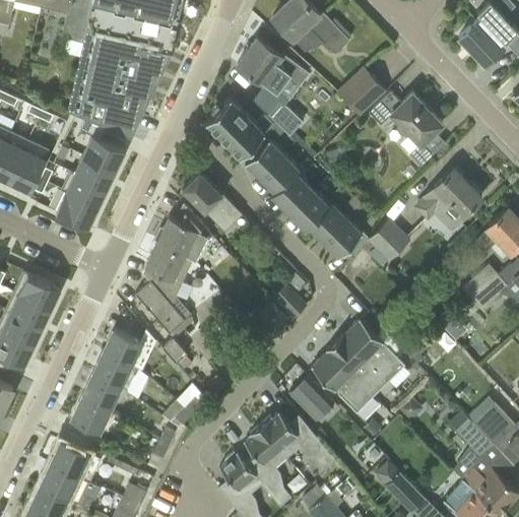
[(2,0),(0,12),(0,22),(10,25),(15,0),(27,0),(43,3),(43,0),(2,0)]
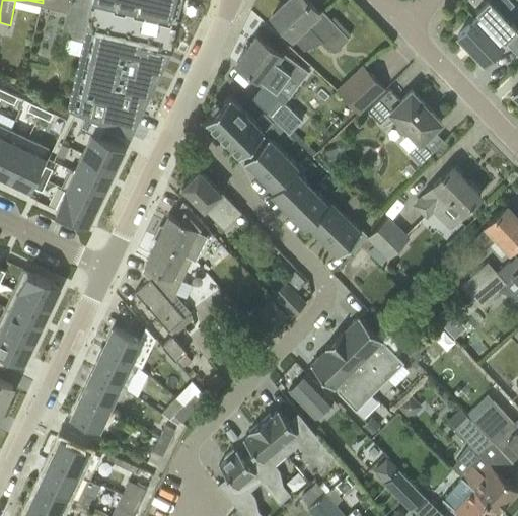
[(62,38),(75,41),(83,0),(43,0),(43,3),(69,9),(62,38)]
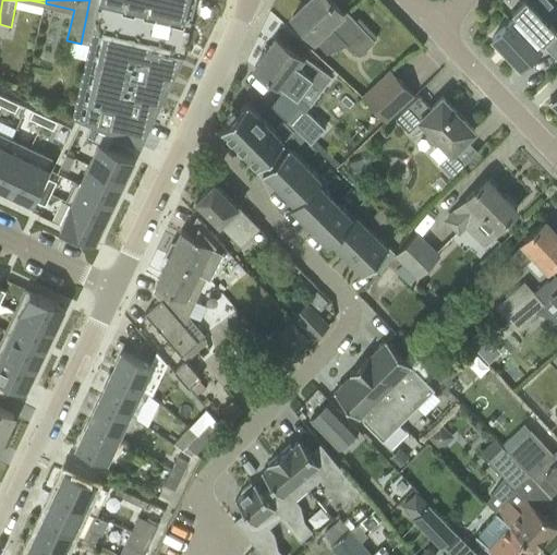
[(88,58),(74,120),(121,141),(135,147),(179,55),(177,55),(178,49),(179,49),(185,22),(190,0),(89,0),(81,44),(91,46),(88,58)]
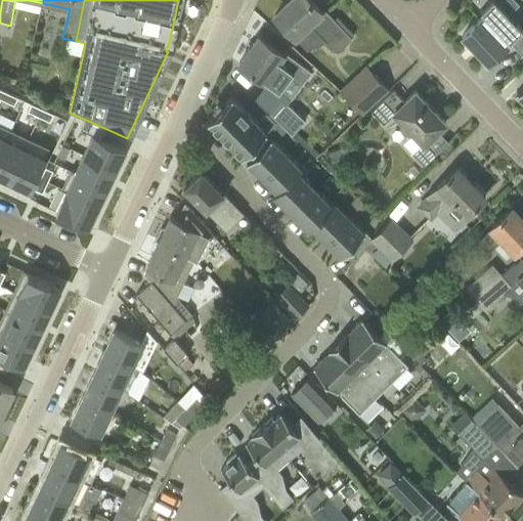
[(352,41),(327,13),(323,16),(307,0),(293,0),(275,17),(295,39),(308,52),(322,39),(338,55),(352,41)]
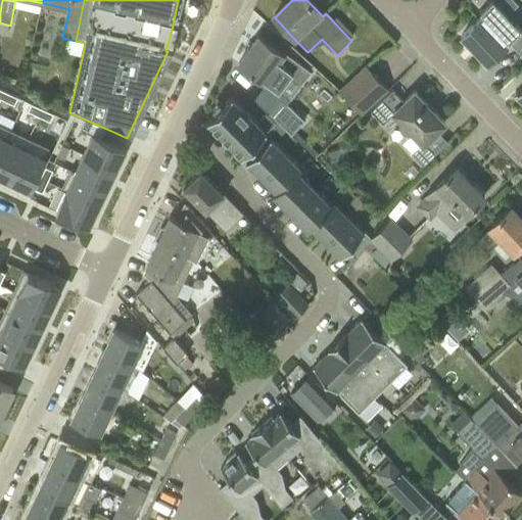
[(521,32),(493,2),(480,13),(485,18),(481,21),(481,20),(462,38),(488,66),(507,48),(505,45),(508,42),(509,44),(511,42),(521,53),(521,32)]
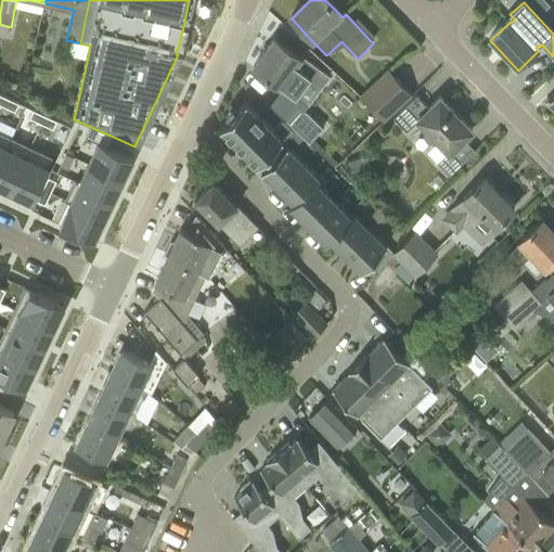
[(299,60),(293,54),(275,41),(254,69),(271,82),(280,89),(281,88),(296,100),(311,80),(323,89),(331,78),(301,56),(299,60)]
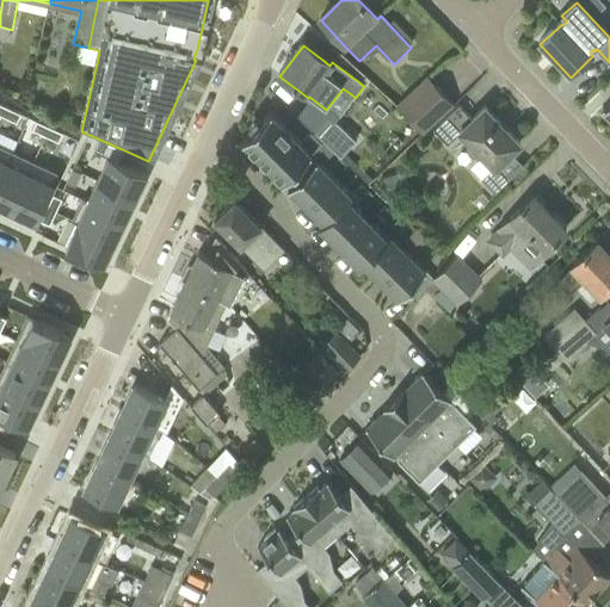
[(423,136),(455,107),(441,92),(408,121),(423,136)]
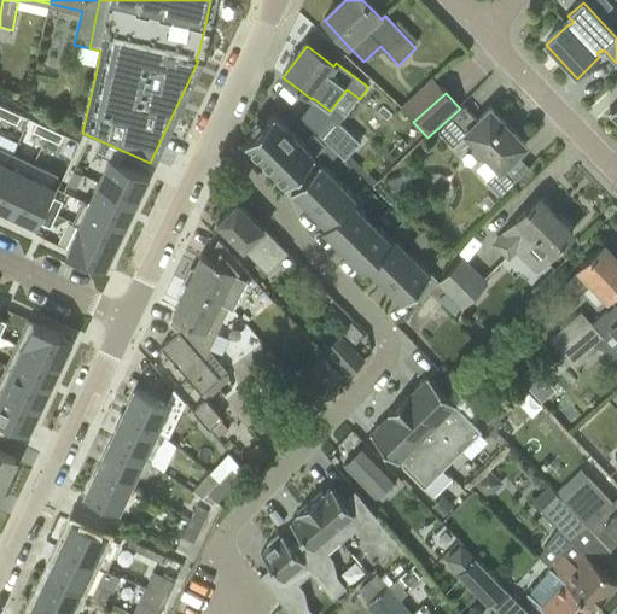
[(527,147),(512,134),(511,135),(505,128),(506,127),(490,111),(477,123),(464,110),(438,134),(452,147),(464,136),(475,147),(473,150),(472,156),(476,159),(481,162),(485,162),(487,161),(499,173),(488,185),(501,198),(516,186),(501,170),(527,147)]
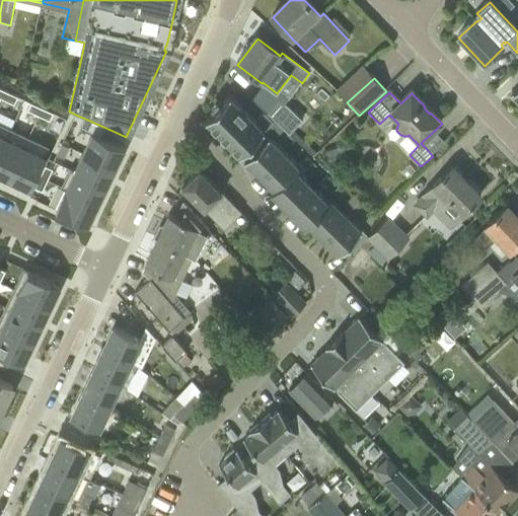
[(7,94),(4,101),(15,106),(18,99),(7,94)]
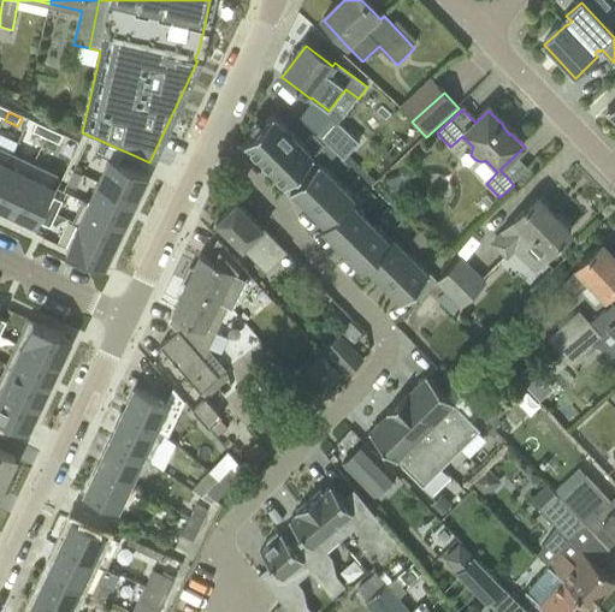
[(285,186),(318,154),(326,147),(314,136),(305,147),(273,117),(244,146),(285,186)]
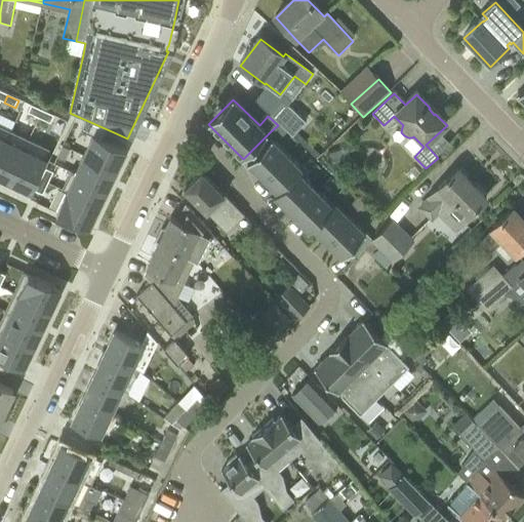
[(282,102),(269,115),(293,137),(306,124),(282,102)]
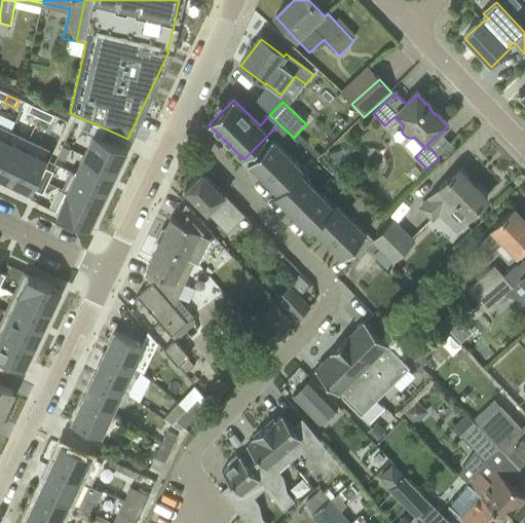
[(32,107),(29,114),(40,119),(43,112),(32,107)]
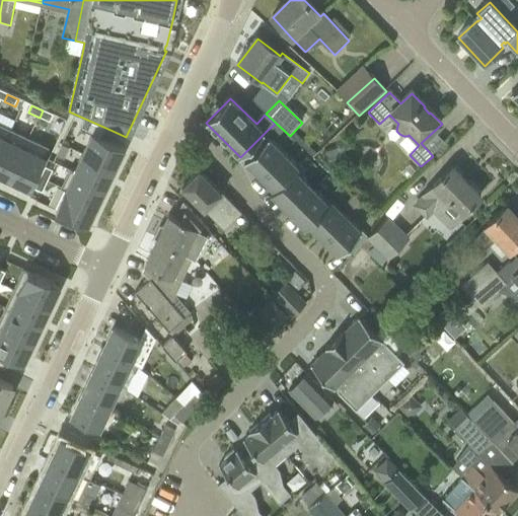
[(43,111),(40,118),(51,123),(54,116),(43,111)]
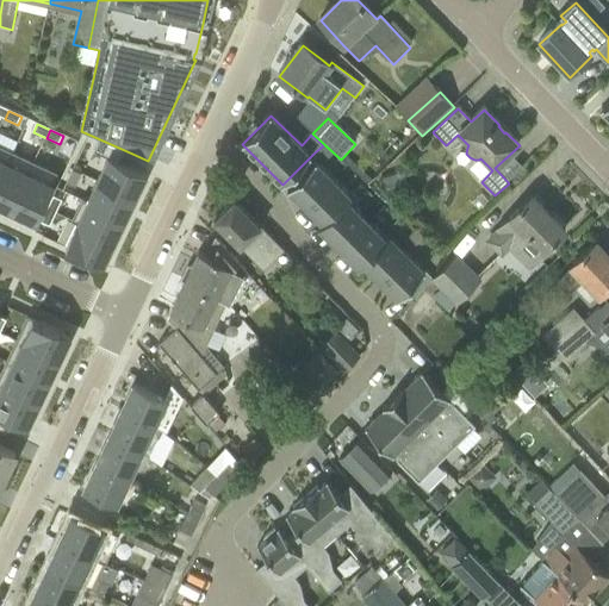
[(101,139),(94,152),(109,160),(97,183),(136,201),(147,177),(120,164),(128,151),(101,139)]
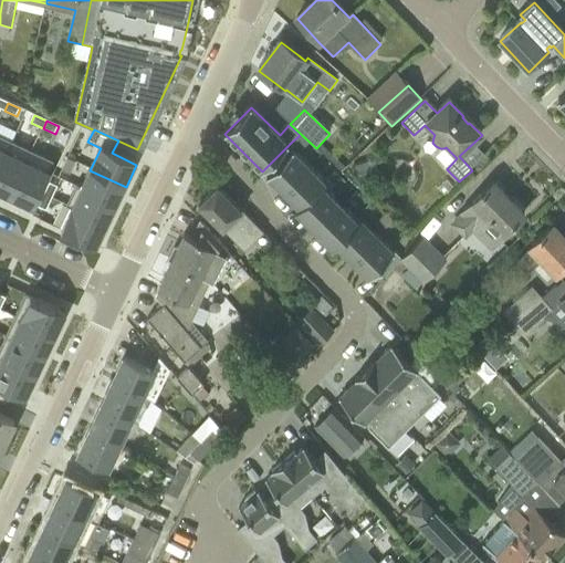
[(0,136),(0,168),(12,143),(0,136)]
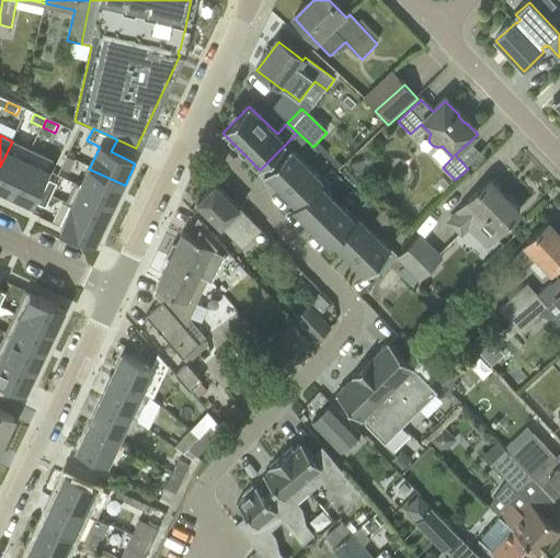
[(12,141),(0,167),(0,191),(10,195),(31,150),(12,141)]
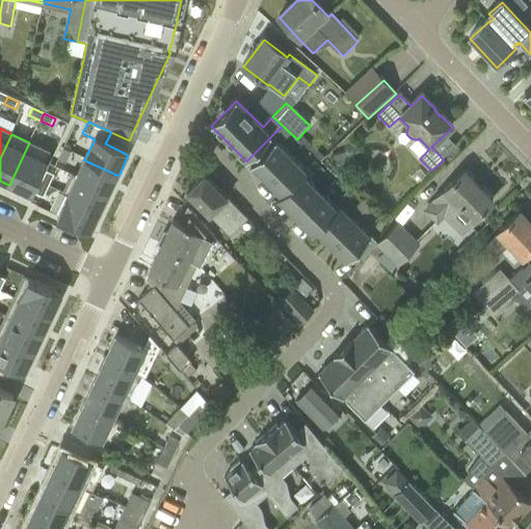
[(267,182),(291,158),(275,141),(251,166),(267,182)]
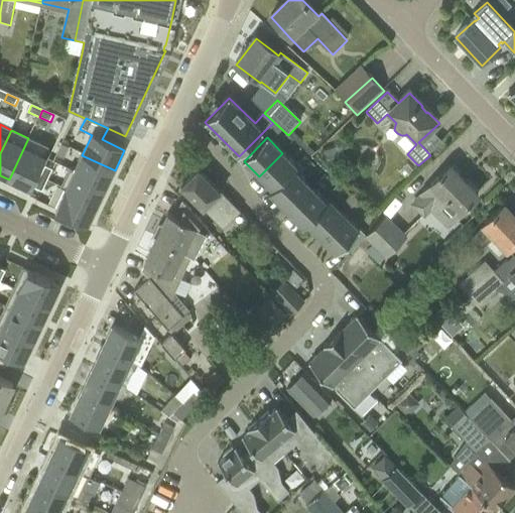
[(28,138),(9,179),(30,189),(49,148),(28,138)]
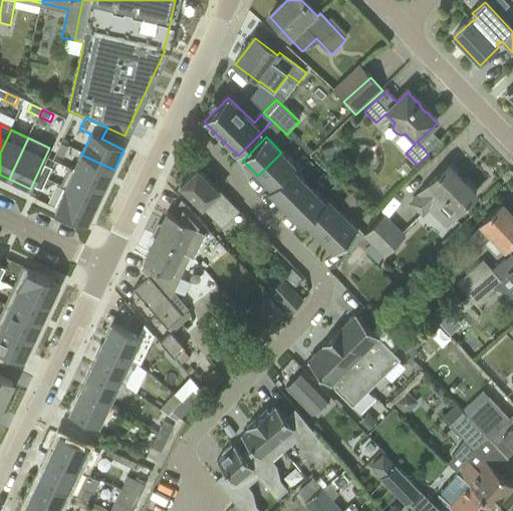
[(61,145),(56,156),(63,160),(68,149),(61,145)]
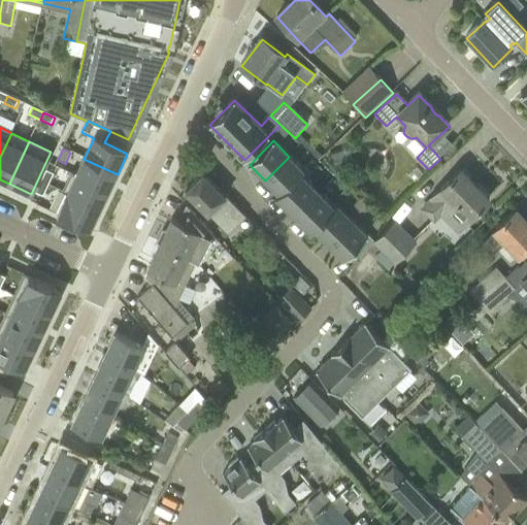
[(301,174),(303,171),(289,157),(265,181),(278,195),(280,195),(301,174)]
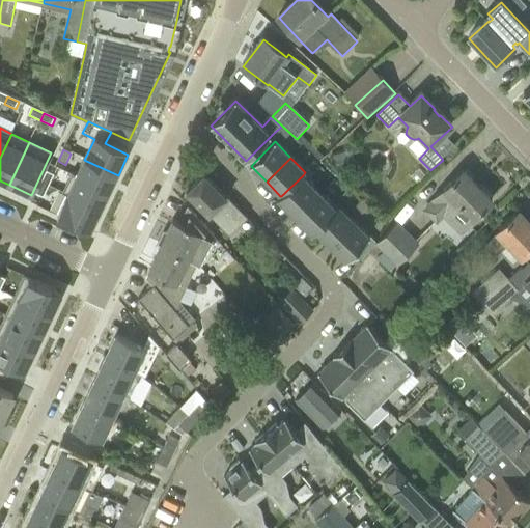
[(77,176),(76,177),(110,194),(118,175),(84,160),(77,176)]
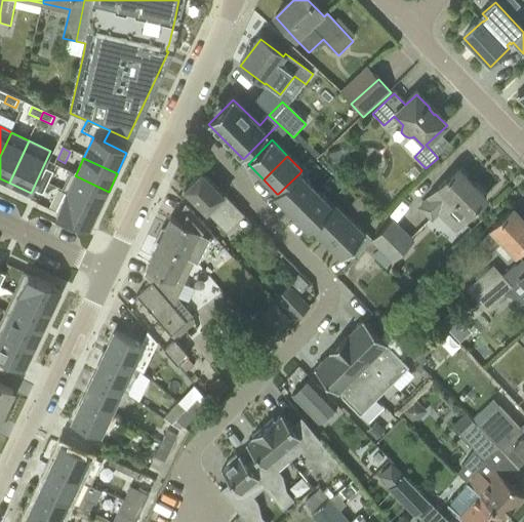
[(46,170),(41,182),(48,185),(53,173),(46,170)]
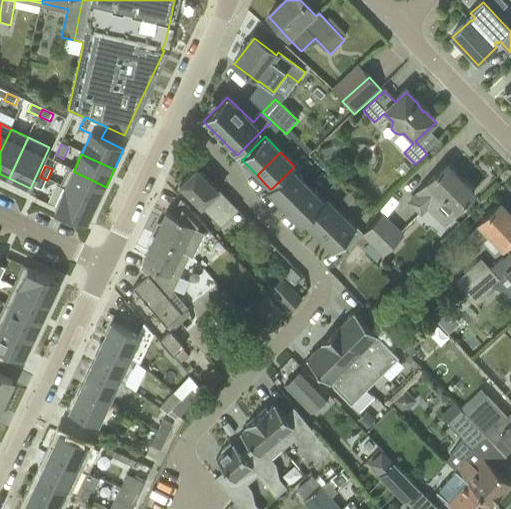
[(428,212),(442,227),(474,195),(446,167),(429,184),(419,194),(420,195),(410,205),(422,218),(428,212)]
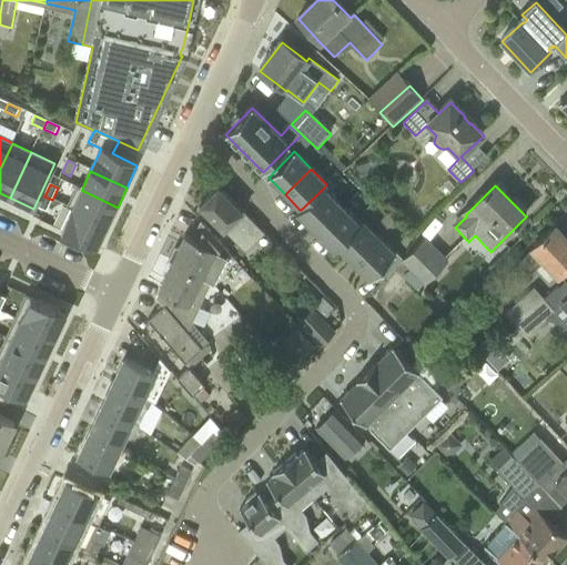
[(68,208),(67,208),(72,211),(72,210),(108,226),(118,208),(81,190),(82,189),(77,187),(77,188),(68,208)]
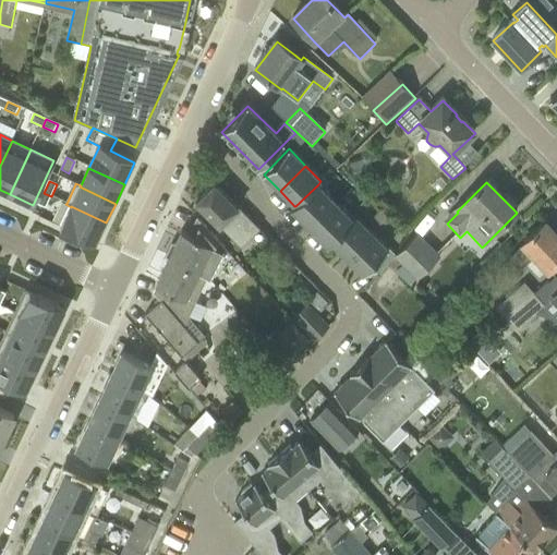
[(335,201),(324,190),(318,184),(295,206),(294,206),(292,209),(309,226),(335,201)]
